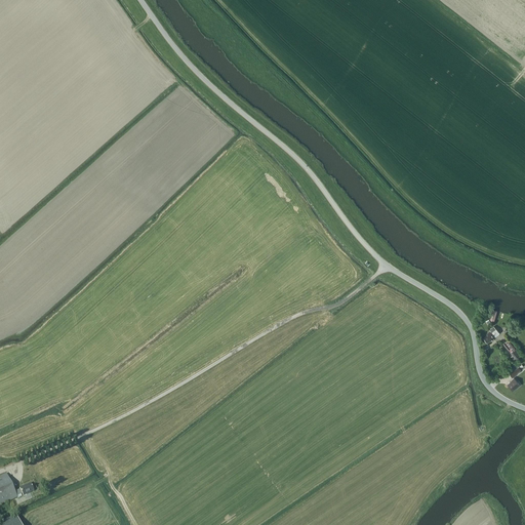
[(488,320),(494,322),(497,311),(491,310),(488,320)]
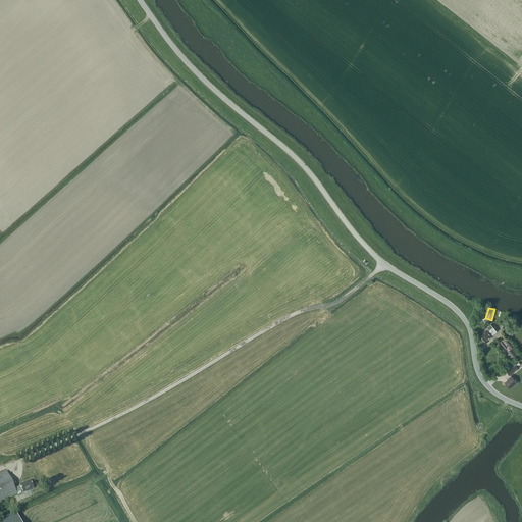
[(493,335),(494,334),(494,333),(497,331),(490,325),(486,328),(487,329),(484,332),(484,333),(481,336),(484,341),(488,337),(488,338),(492,335),(492,334),(493,334),(493,335)]
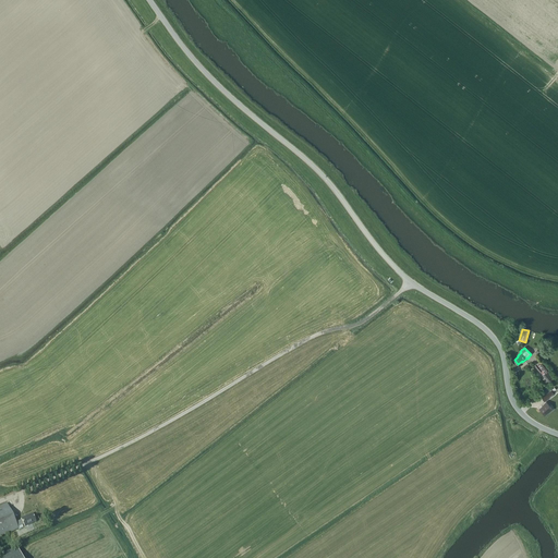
[(546,384),(553,378),(545,368),(540,362),(534,365),(534,366),(544,378),(542,379),(546,384)]
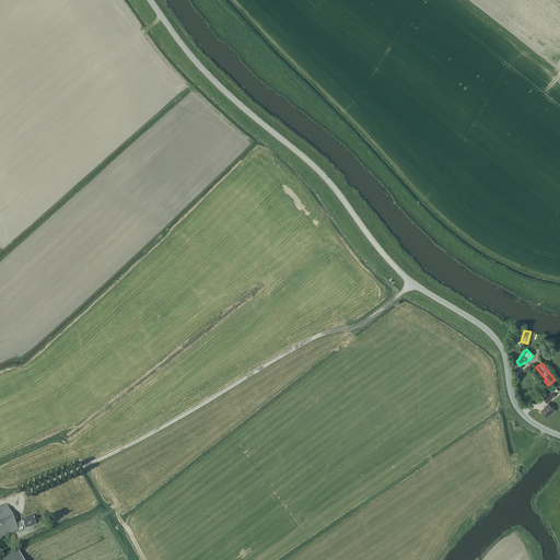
[(541,396),(547,403),(557,395),(551,388),(541,396)]
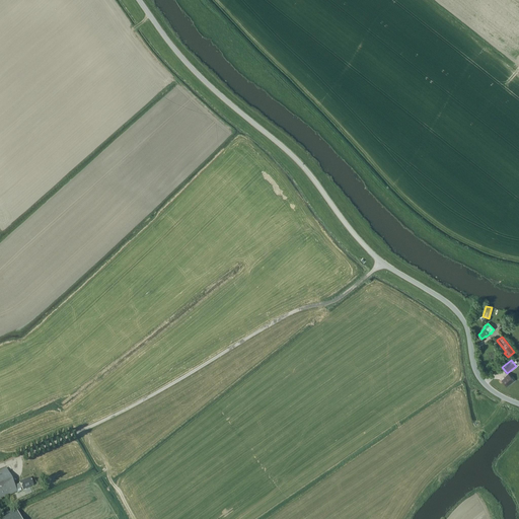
[(514,380),(508,373),(504,376),(505,377),(501,380),(507,386),(510,383),(514,380)]
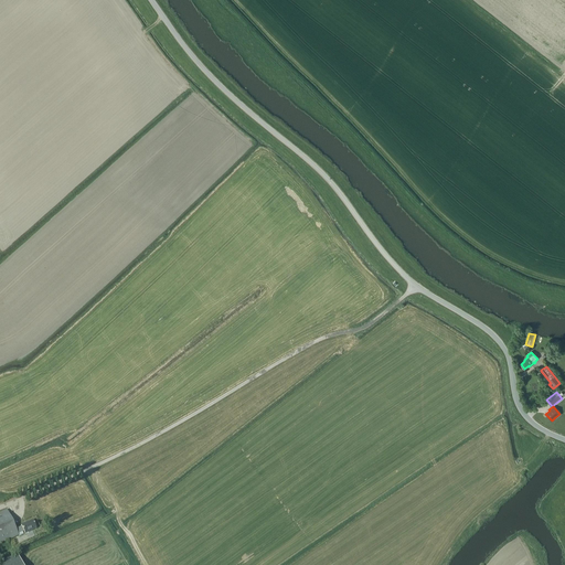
[(0,513),(0,544),(19,535),(18,534),(24,531),(25,533),(36,529),(33,521),(25,524),(25,523),(21,525),(22,526),(17,530),(7,510),(0,513)]
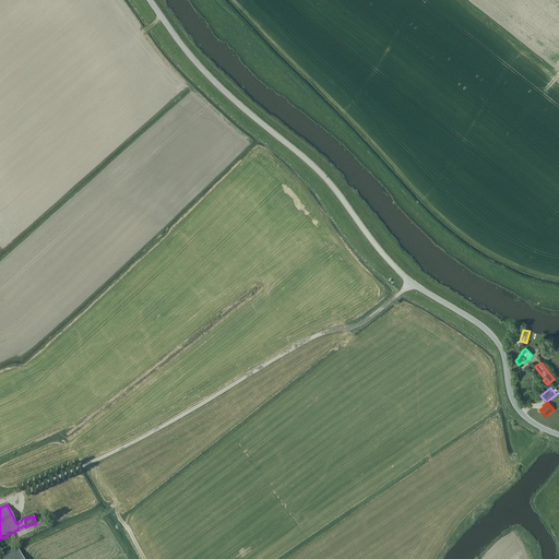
[(21,558),(16,549),(0,557),(0,558),(21,558)]
